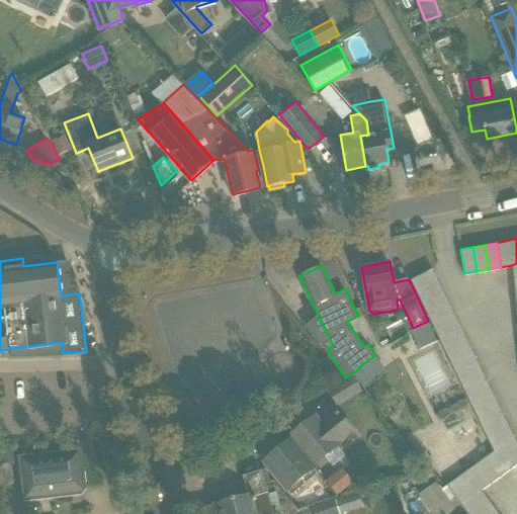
[(411,278),(417,290),(439,279),(433,268),(411,278)]
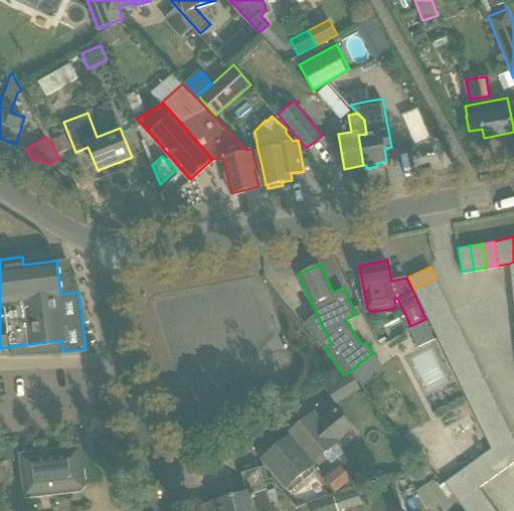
[(414,289),(419,300),(442,289),(437,278),(414,289)]
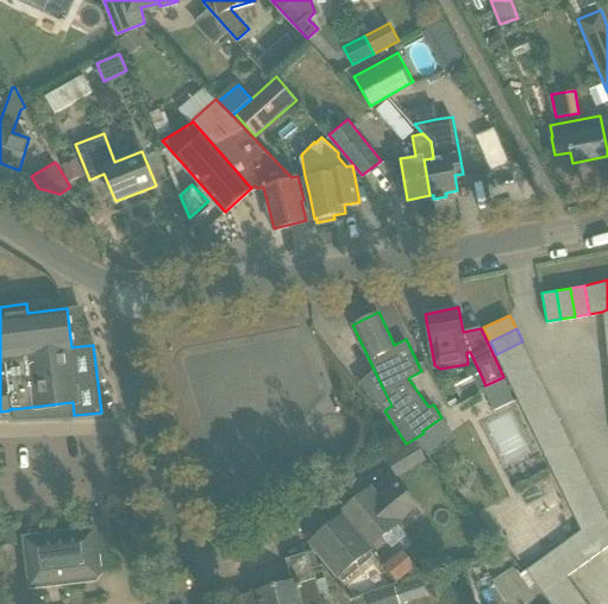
[(496,354),(502,367),(528,354),(522,341),(496,354)]
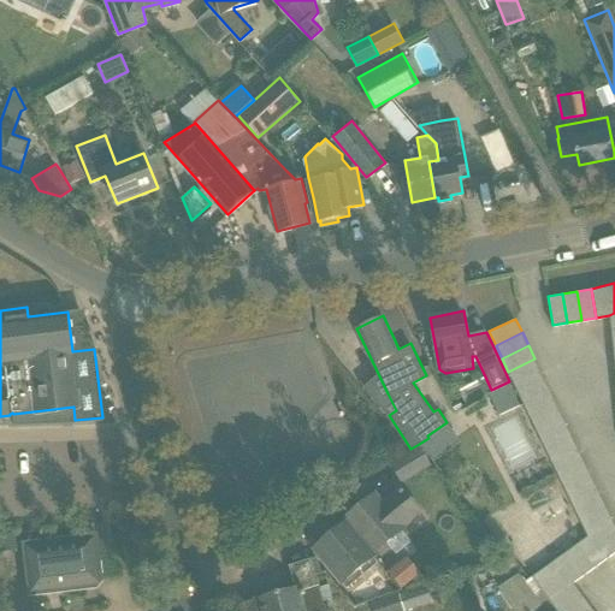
[(508,372),(514,384),(540,372),(534,359),(508,372)]
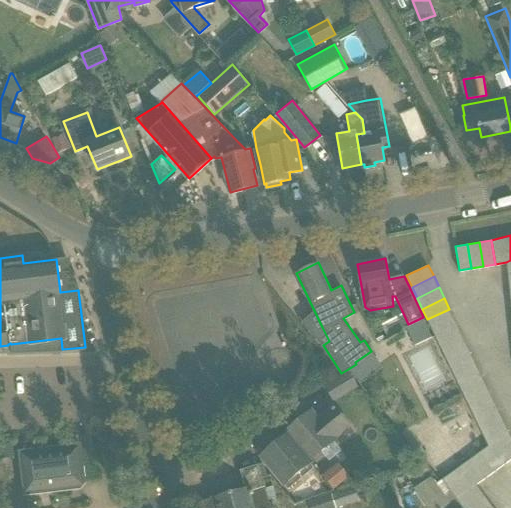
[(427,319),(433,330),(455,320),(449,309),(427,319)]
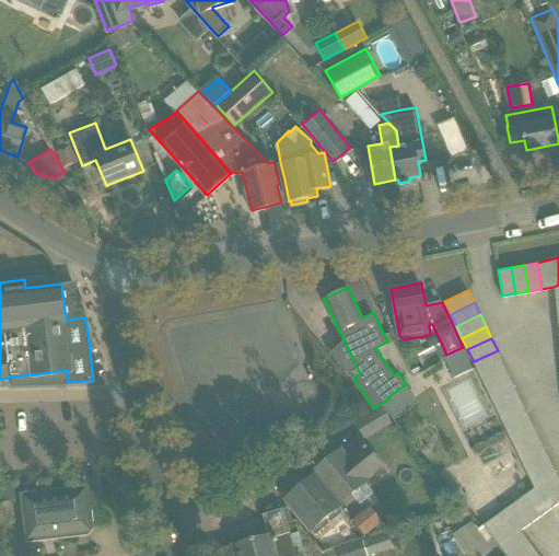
[(473,367),(463,347),(446,355),(444,356),(454,375),(473,367)]
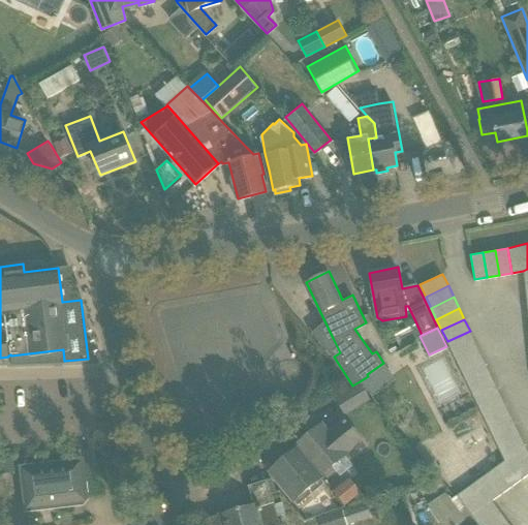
[(447,341),(453,352),(475,341),(470,331),(447,341)]
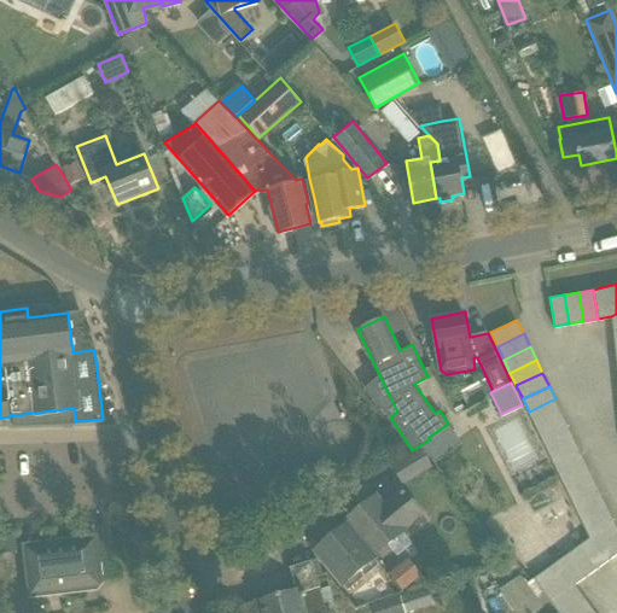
[(529,412),(535,425),(562,412),(556,398),(529,412)]
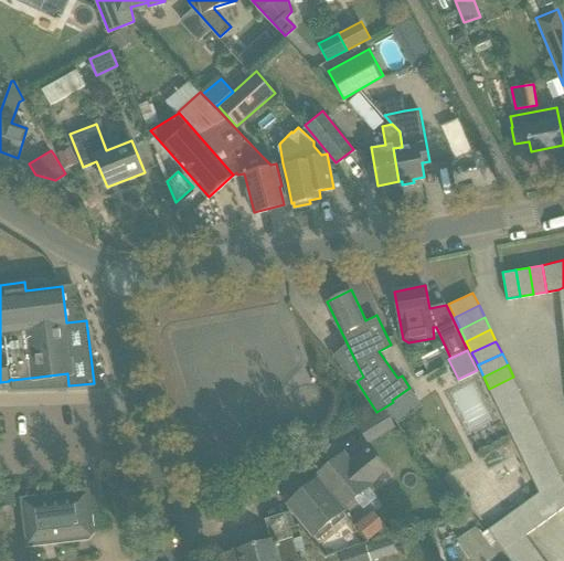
[(489,389),(495,401),(519,389),(513,377),(489,389)]
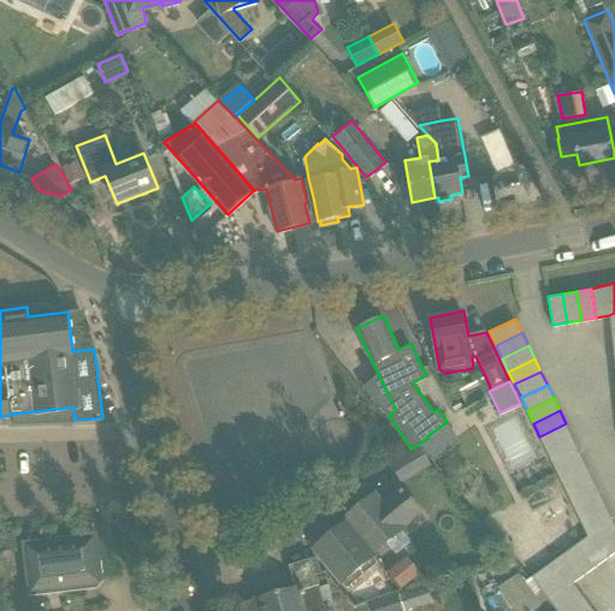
[(539,437),(547,449),(573,437),(566,423),(539,437)]
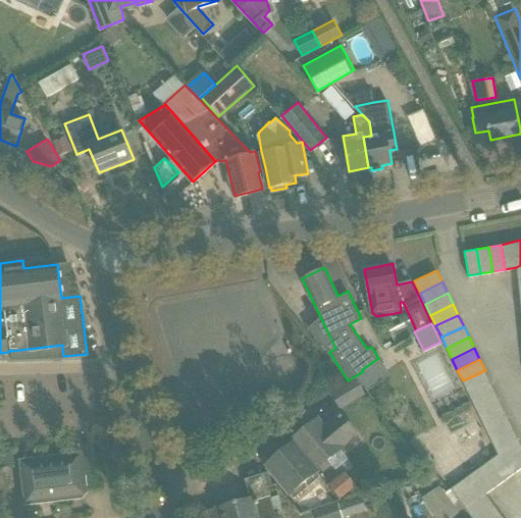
[(463,380),(468,392),(490,380),(485,370),(463,380)]
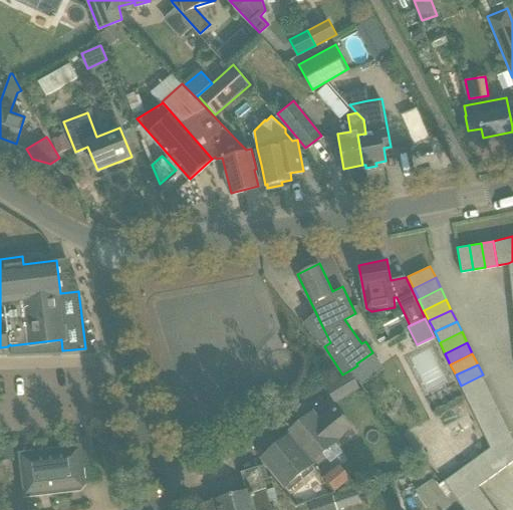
[(461,386),(466,397),(488,386),(483,374),(461,386)]
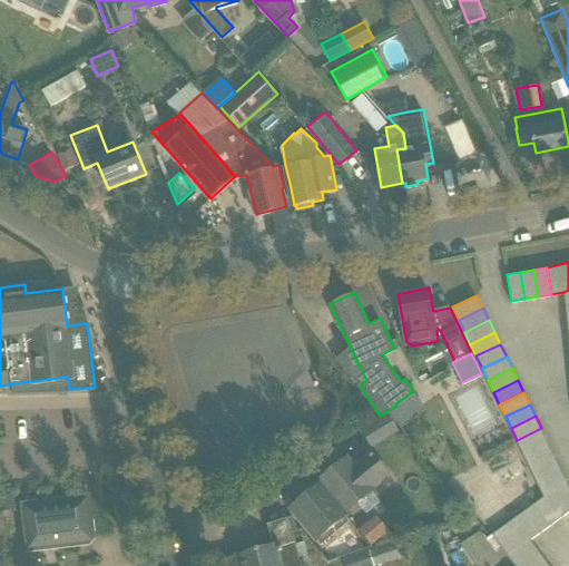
[(517,440),(522,452),(547,440),(541,428),(517,440)]
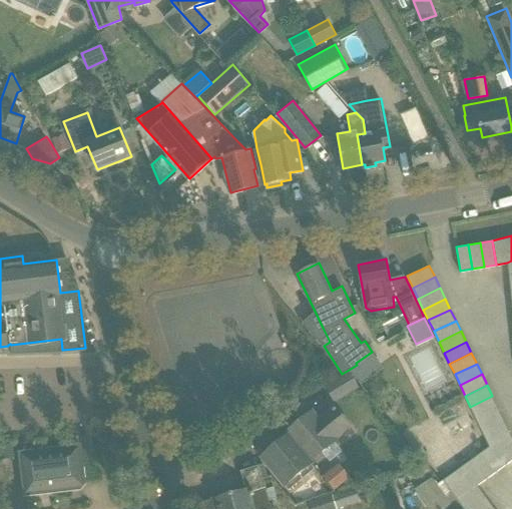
[(470,407),(476,418),(497,407),(492,396),(470,407)]
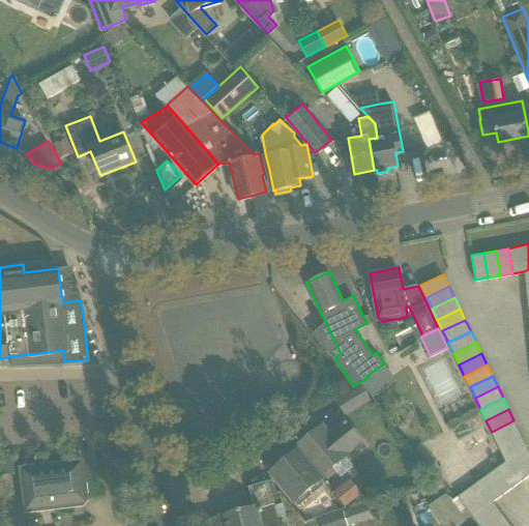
[(360,439),(345,419),(330,432),(323,424),(295,446),(296,448),(295,450),(301,458),(303,456),(319,475),(347,454),(346,451),(360,439)]
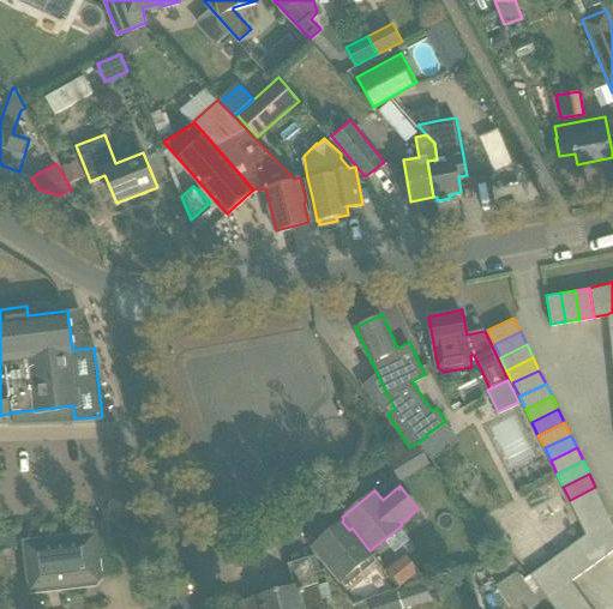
[(570,500),(576,512),(602,500),(595,487),(570,500)]
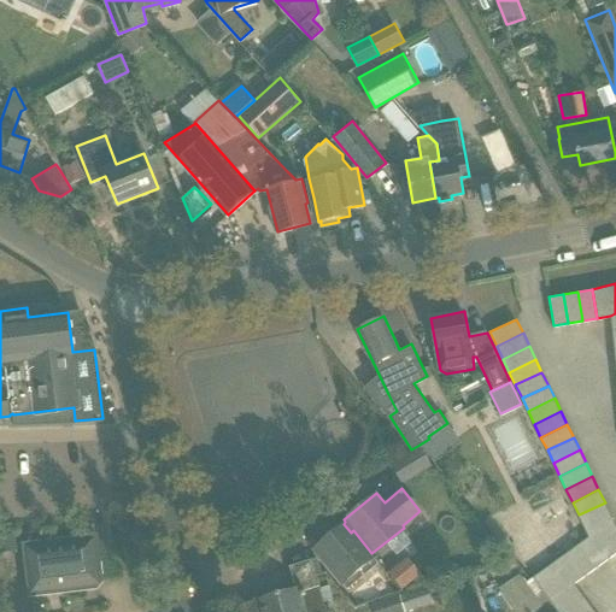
[(579,515),(588,536),(592,534),(612,518),(605,502),(579,515)]
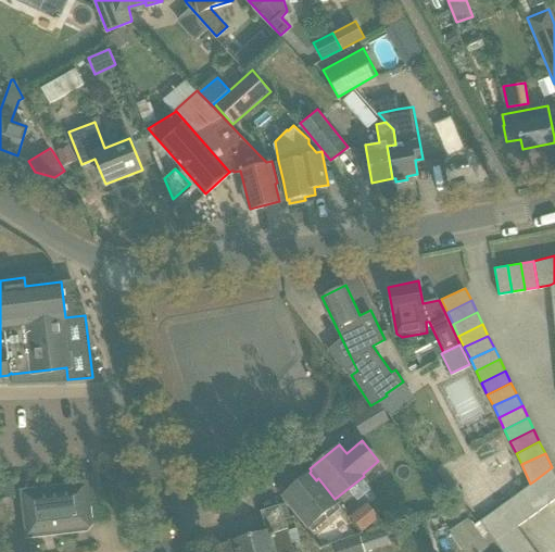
[(550,502),(554,498),(554,473),(552,467),(533,481),(550,502)]
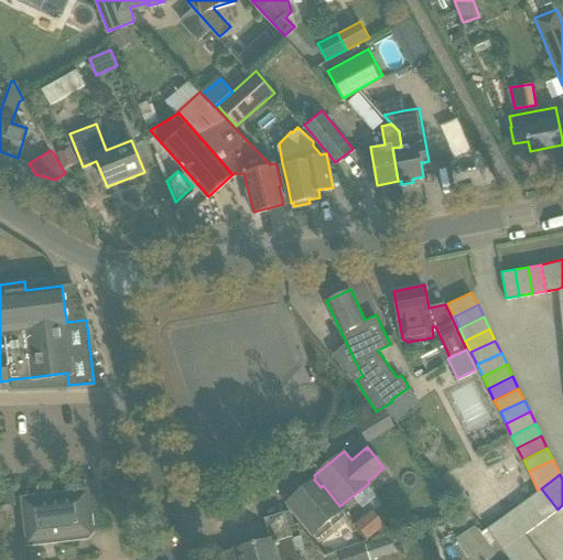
[(220,480),(225,490),(233,485),(228,476),(220,480)]
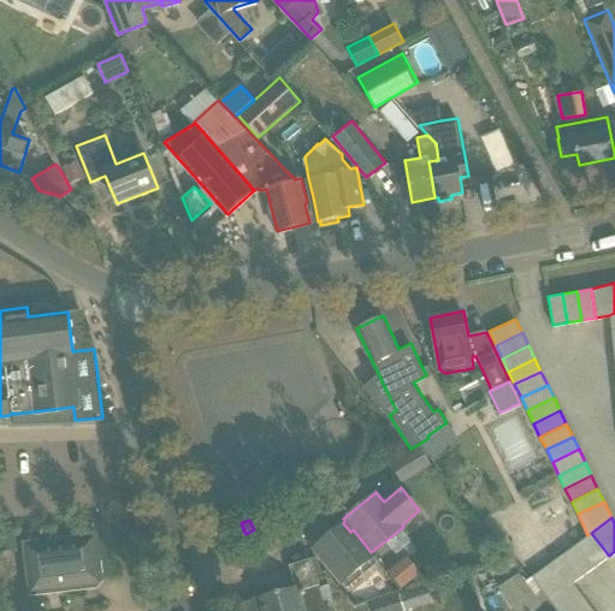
[(371,552),(353,529),(350,532),(343,523),(314,546),(346,586),(377,561),(371,553),(371,552)]
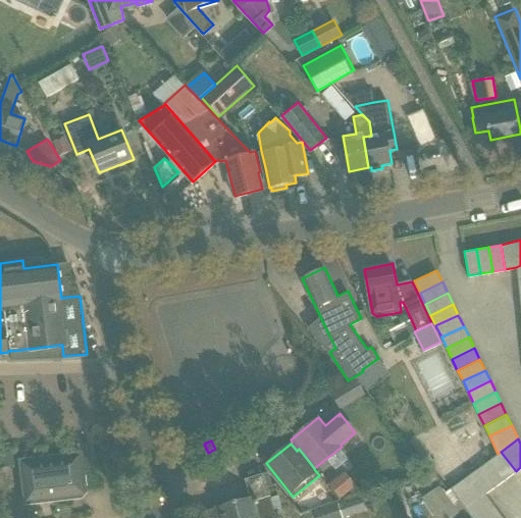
[(506,478),(516,471),(501,452),(498,454),(490,459),(506,478)]
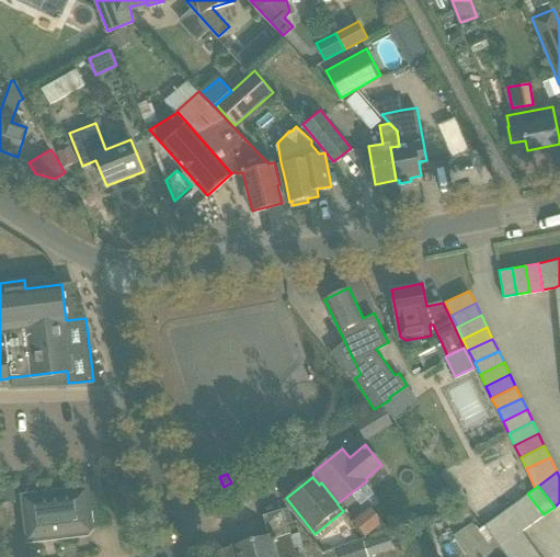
[(89,526),(84,489),(24,496),(29,537),(86,531),(89,526)]
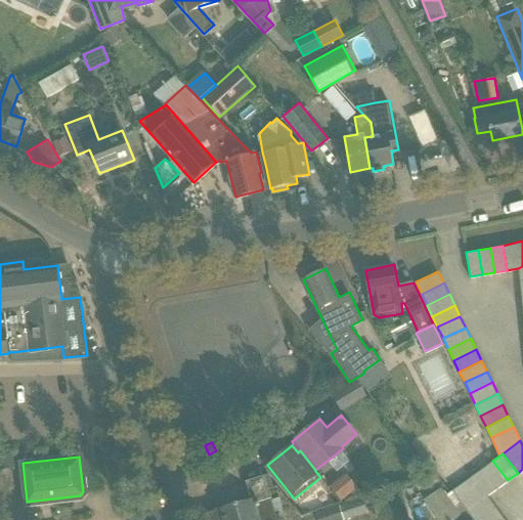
[(492,461),(483,468),(497,487),(508,480),(492,461)]
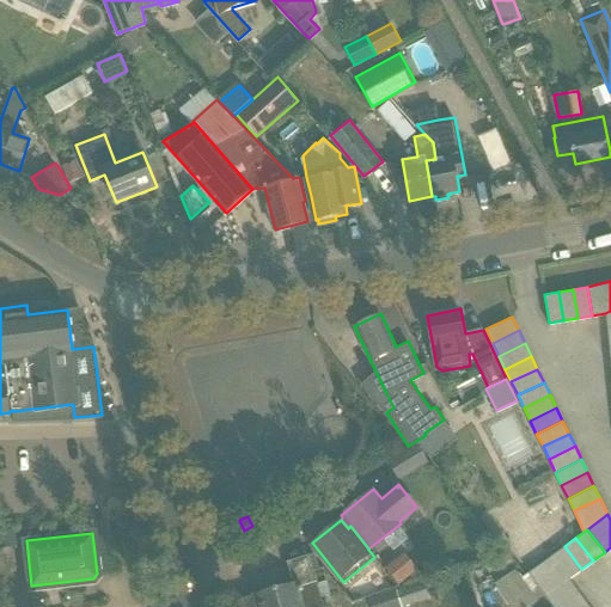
[(564,546),(529,571),(547,595),(570,577),(581,569),(564,546)]
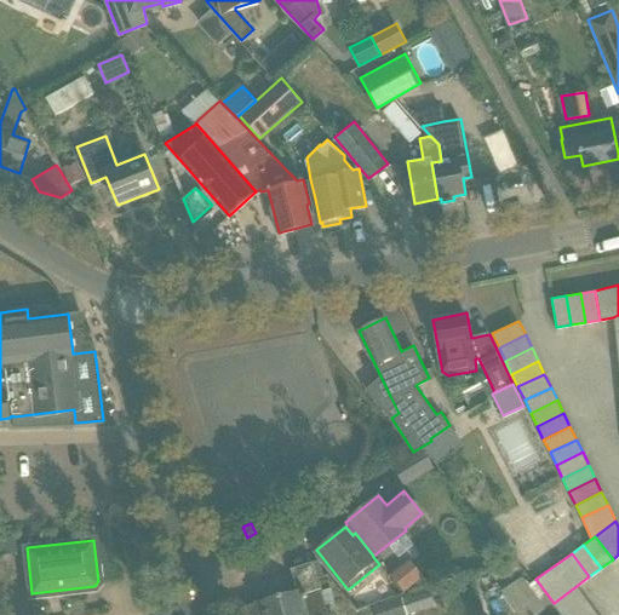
[(396,570),(406,586),(427,574),(416,558),(396,570)]
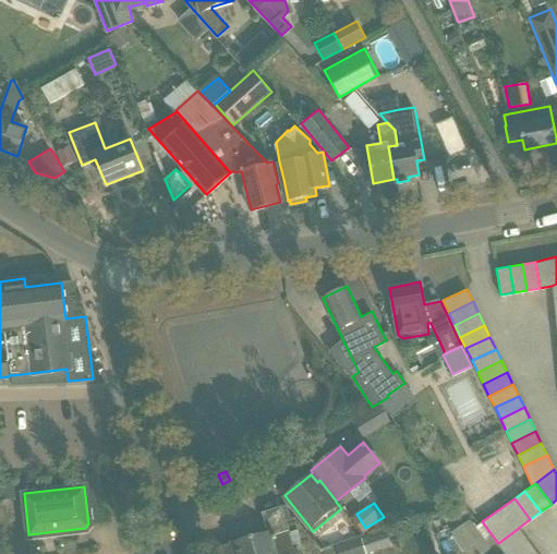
[(294,553),(288,530),(289,530),(282,506),(263,513),(268,531),(231,542),(234,553),(300,553),(295,553),(294,553)]
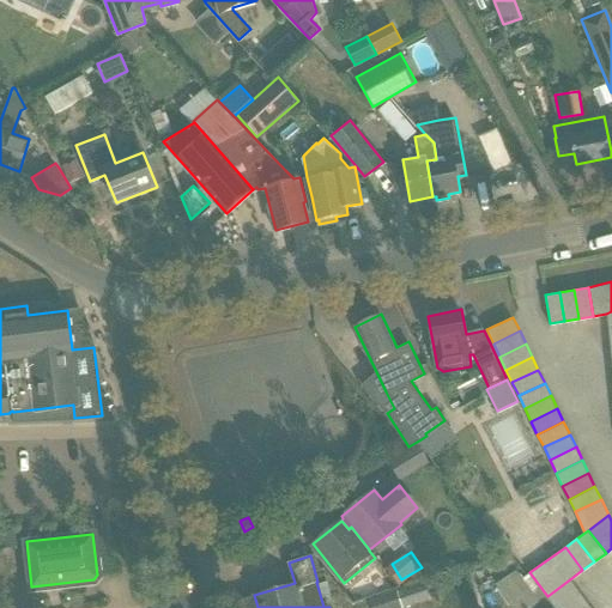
[(511,601),(529,588),(515,569),(497,582),(511,601)]
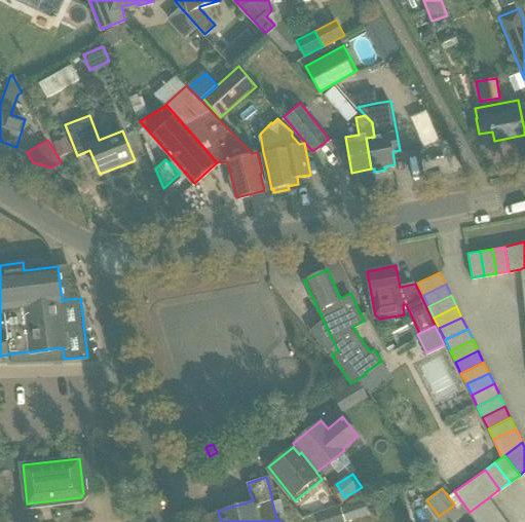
[(470,512),(477,521),(497,508),(490,496),(470,512)]
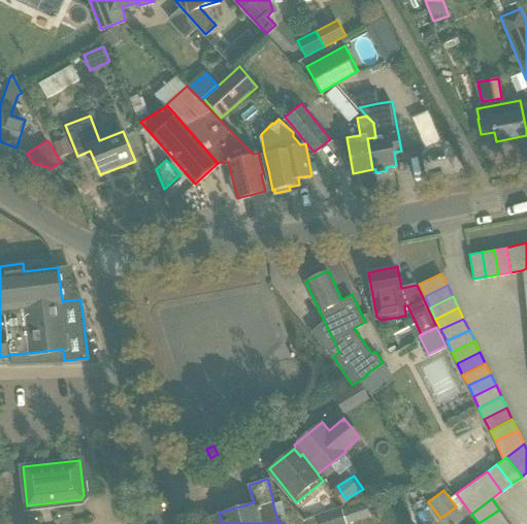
[(321,523),(340,523),(369,514),(364,499),(318,516),(321,523)]
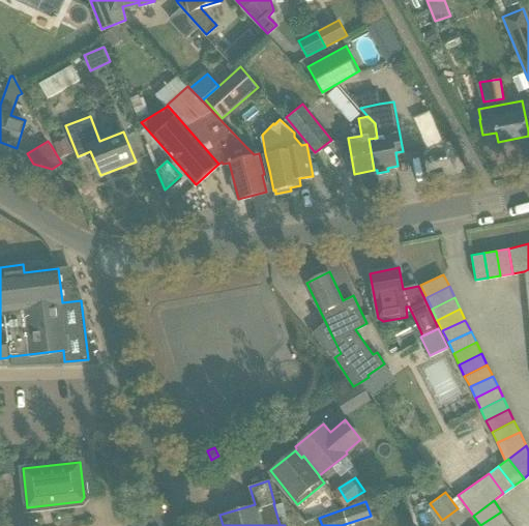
[(480,525),(502,525),(508,522),(501,512),(480,525)]
